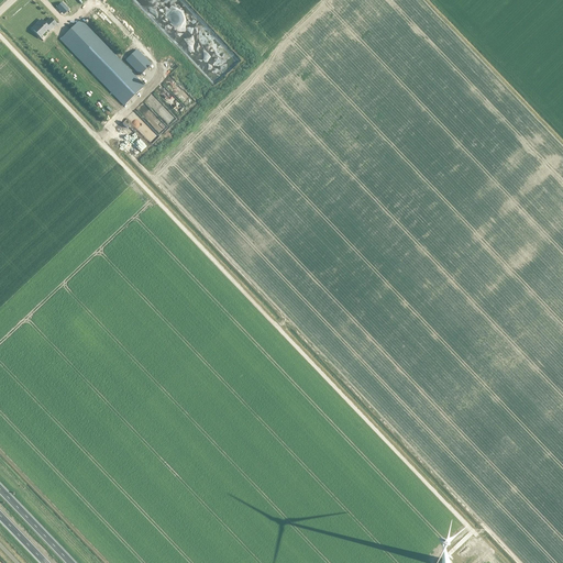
[(62,3),(57,8),(64,15),(69,11),(62,3)]
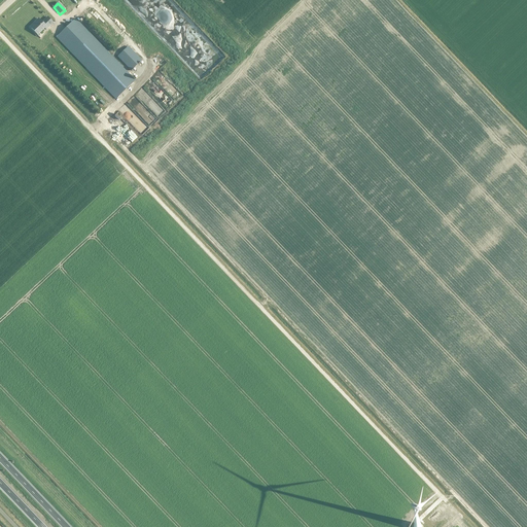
[(36,22),(36,23),(31,29),(37,35),(44,29),(46,30),(50,26),(54,23),(47,18),(45,21),(42,23),(38,20),(36,22)]
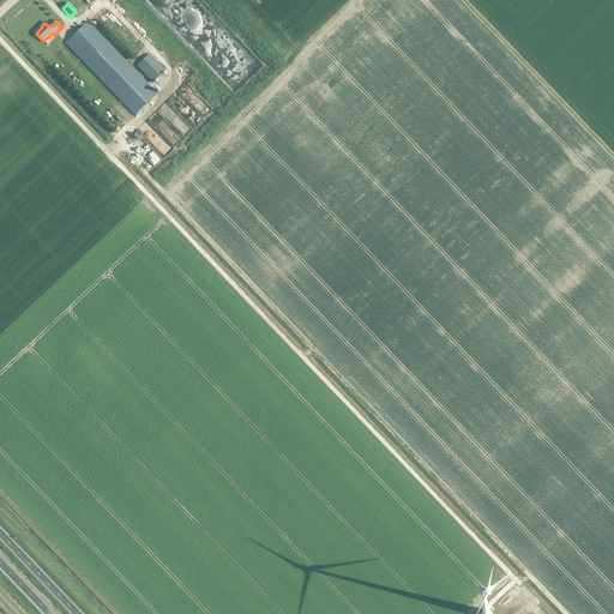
[(157,95),(89,23),(66,44),(136,116),(157,95)]
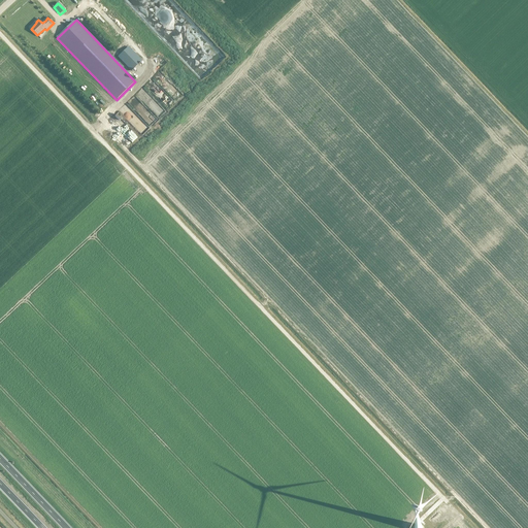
[(142,61),(129,47),(119,57),(132,71),(142,61)]
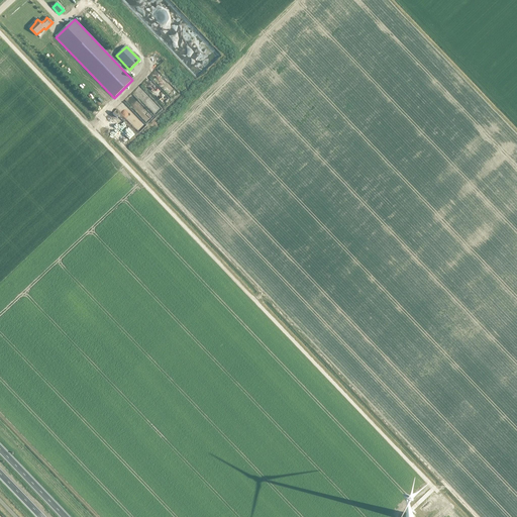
[(172,88),(152,71),(149,75),(168,92),(172,88)]
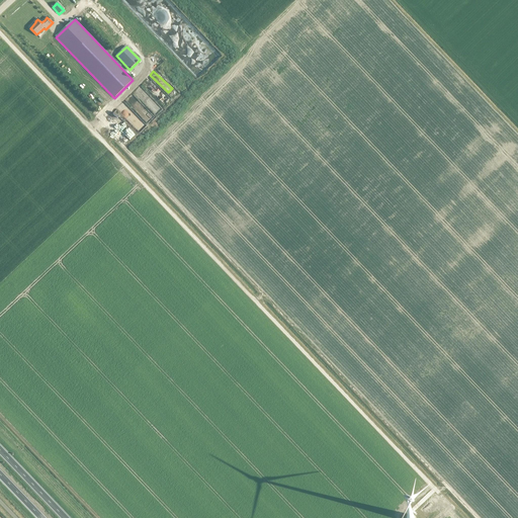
[(160,89),(153,83),(151,86),(145,80),(142,83),(155,94),(160,89)]
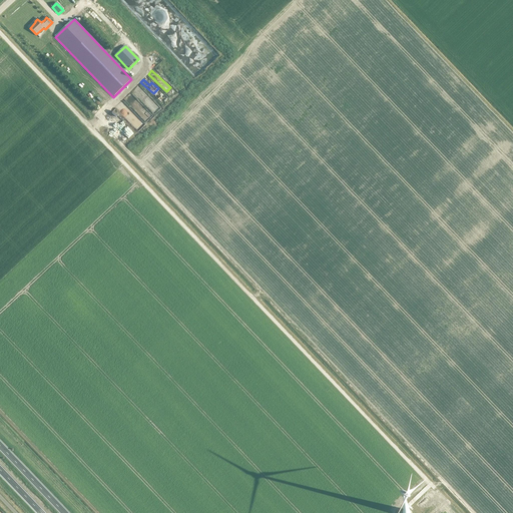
[(143,117),(150,112),(147,108),(145,109),(141,105),(136,109),(143,117)]
